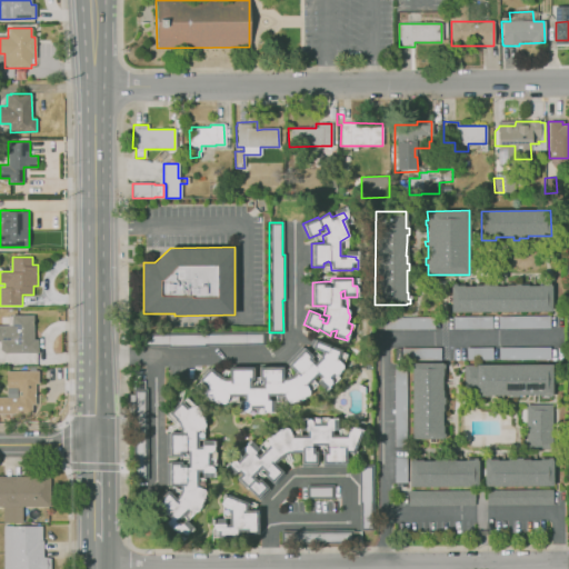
[(450,313),(450,312),(449,286),(451,286),(451,285),(456,283),(456,285),(463,285),(463,287),(473,287),(473,286),(481,286),(481,283),(487,283),(488,286),(495,285),(495,287),(503,287),(503,286),(513,285),(513,283),(519,283),(519,287),(537,286),(537,285),(545,285),(545,283),(549,282),(550,309),(450,313)]
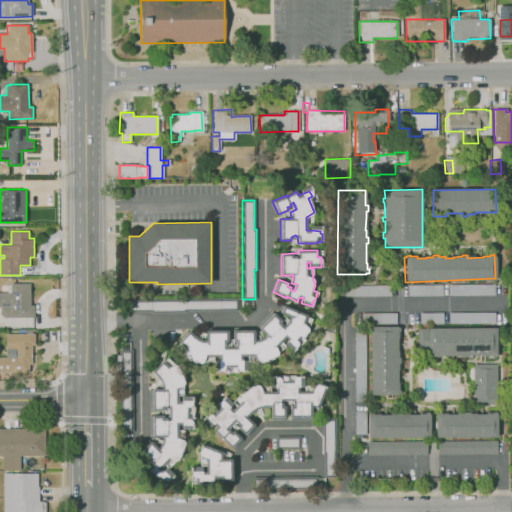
[(0,314),(0,292),(8,292),(8,284),(11,284),(11,283),(31,283),(31,305),(35,305),(35,317),(5,317),(0,314)]
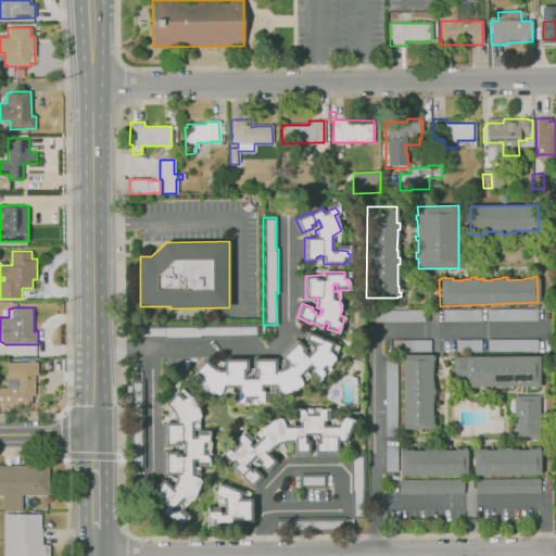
[(536,320),(487,321),(487,310),(535,308),(536,320)]
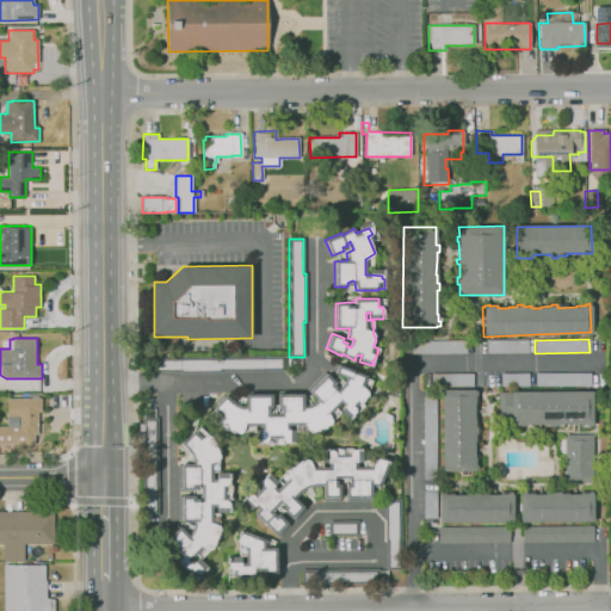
[(466,353),(409,355),(409,341),(466,340),(466,353)]
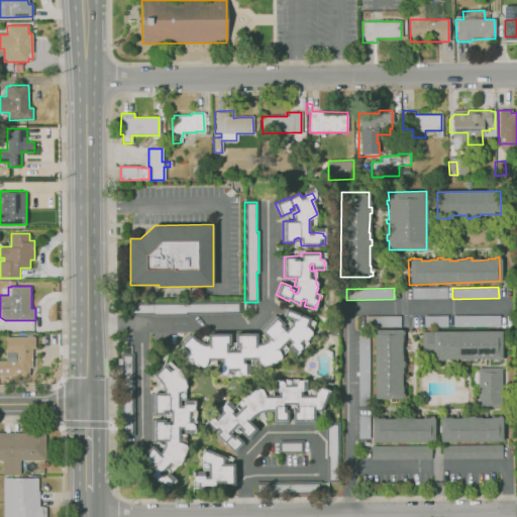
[(446,299),(410,299),(410,288),(446,288),(446,299)]
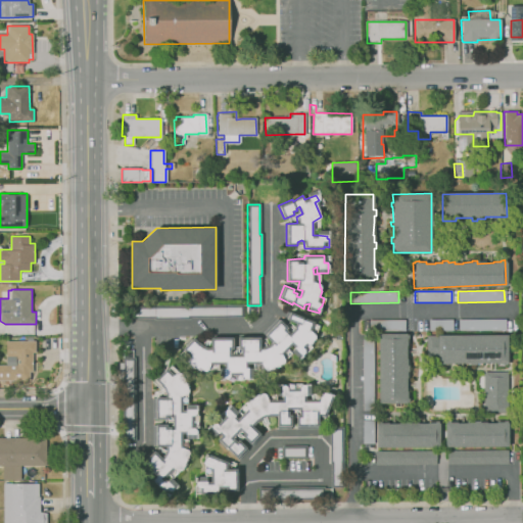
[(188,316),(157,317),(157,315),(130,316),(129,308),(137,307),(230,307),(230,315),(188,315),(188,316)]
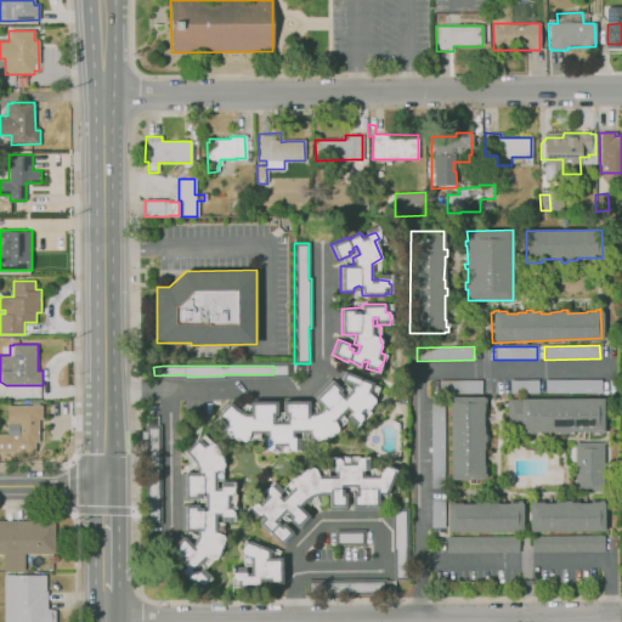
[(289,451),(272,452),(270,450),(269,450),(266,450),(263,446),(261,437),(267,436),(267,431),(260,433),(260,439),(256,440),(249,440),(247,439),(241,440),(222,430),(225,425),(218,414),(231,401),(237,407),(238,406),(242,411),(244,403),(249,406),(246,413),(250,413),(252,401),(278,401),(277,414),(275,414),(275,419),(284,414),(282,424),(290,424),(290,419),(287,419),(287,414),(283,413),(283,401),(310,400),(310,416),(317,414),(324,408),(315,399),(333,379),(343,389),(340,391),(344,394),(343,396),(345,397),(351,390),(350,389),(352,384),(343,379),(345,368),(361,377),(358,383),(374,382),(369,394),(374,399),(374,402),(372,406),(372,407),(368,410),(367,408),(366,410),(363,407),(358,412),(362,416),(362,418),(360,422),(361,423),(357,425),(356,424),(355,424),(346,417),(350,412),(348,408),(343,416),(348,419),(337,431),(317,440),(314,437),(312,439),(303,439),(301,431),(295,433),(295,435),(300,436),(299,450),(292,450),(289,451)]
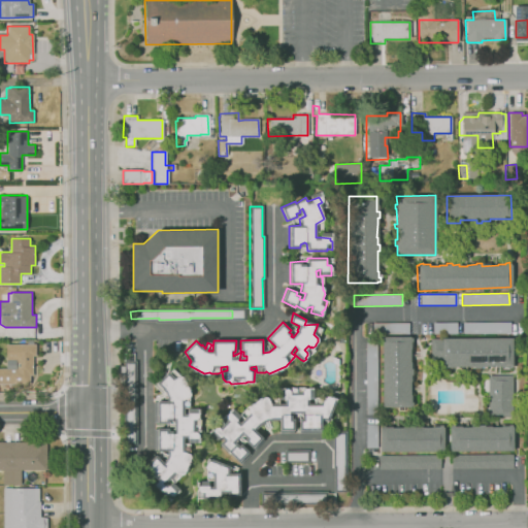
[(372,334),(372,323),(407,322),(408,334),(372,334)]
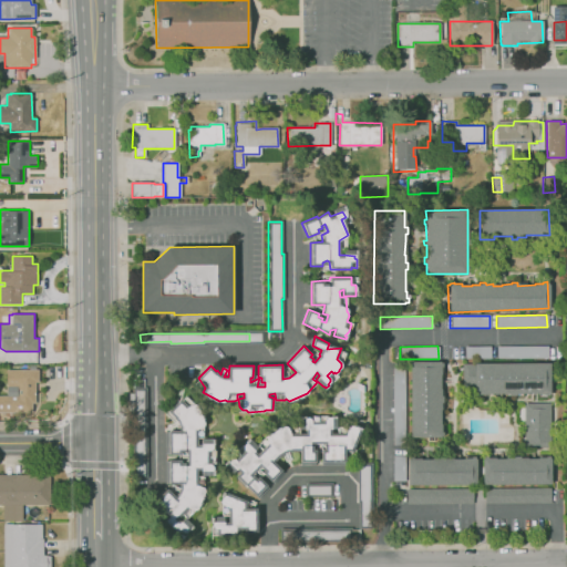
[(491,359),(464,359),(464,346),(491,346),(491,359)]
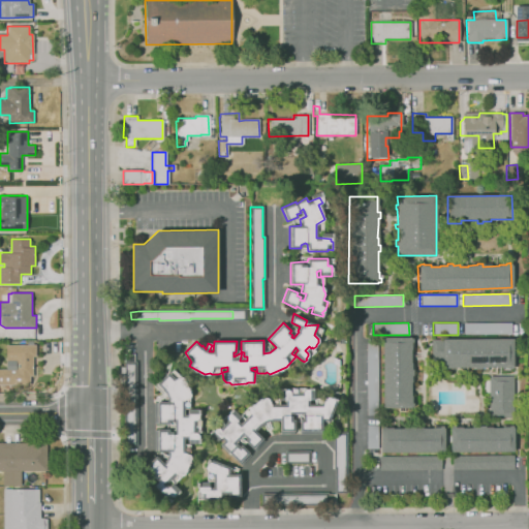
[(510,334),(463,335),(463,323),(510,322),(510,334)]
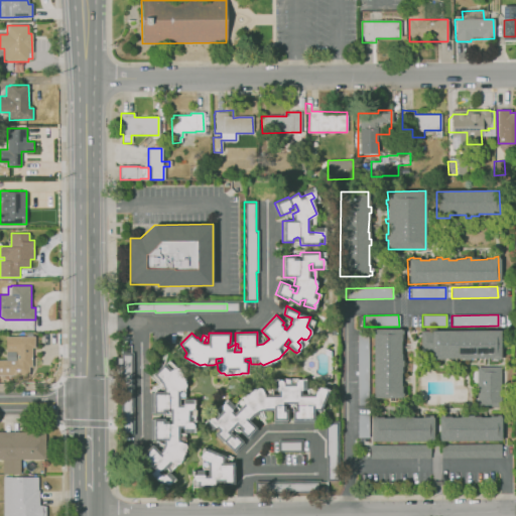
[(403,398),(373,398),(373,329),(400,329),(400,330),(402,330),(402,334),(401,334),(401,342),(400,342),(400,354),(401,354),(401,360),(403,360),(403,366),(401,366),(401,373),(401,393),(403,393),(403,398)]
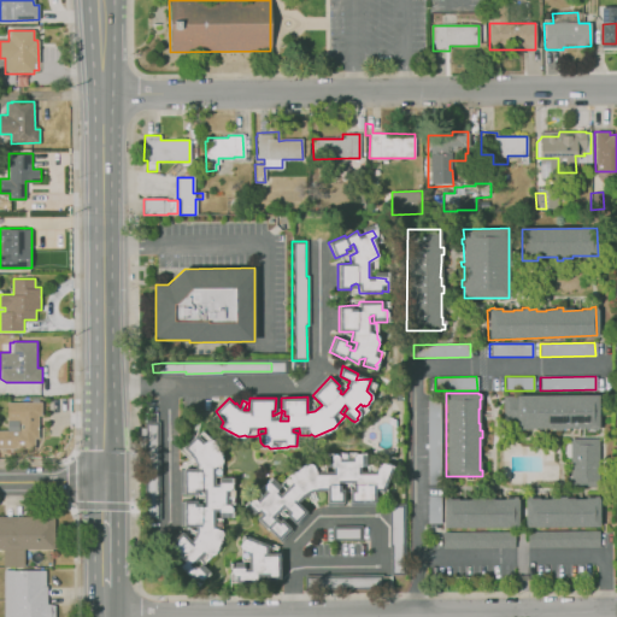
[(592,432),(592,428),(562,429),(562,432),(553,432),(553,427),(521,428),(521,432),(516,432),(515,424),(504,424),(503,395),(513,395),(513,398),(598,394),(599,430),(592,432)]
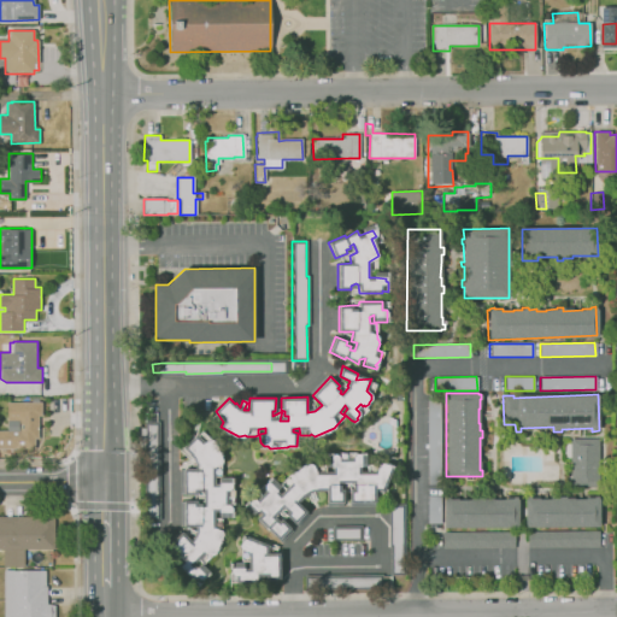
[(0,447),(0,430),(9,430),(7,403),(41,401),(42,416),(37,416),(37,417),(39,417),(39,438),(35,438),(35,447),(0,447)]
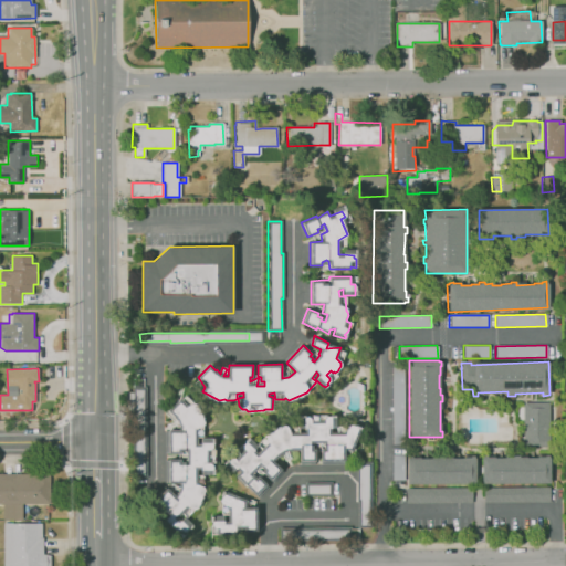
[(144,484),(134,484),(134,474),(133,474),(133,409),(129,409),(129,392),(136,392),(136,388),(134,388),(134,373),(144,373),(144,386),(146,386),(147,477),(144,477),(144,484)]
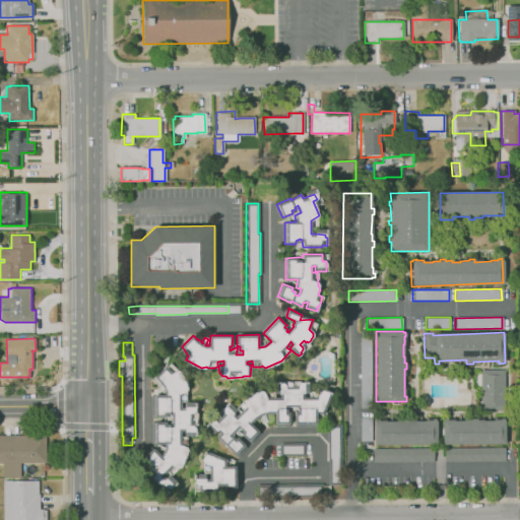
[(163,492),(143,471),(146,467),(140,461),(153,451),(158,445),(167,452),(168,448),(168,443),(155,444),(155,421),(159,421),(159,416),(155,416),(155,394),(164,394),(165,390),(163,386),(159,383),(159,382),(154,377),(166,366),(172,374),(178,370),(182,371),(188,388),(187,390),(184,392),(187,400),(181,401),(181,407),(185,407),(185,402),(195,402),(196,400),(199,400),(198,406),(195,408),(195,410),(193,412),(197,412),(196,418),(189,419),(189,425),(193,426),(196,428),(196,430),(197,430),(198,435),(196,435),(185,436),(185,431),(182,431),(181,438),(186,436),(185,447),(187,447),(188,450),(182,466),(179,467),(170,474),(177,481),(178,480),(180,482),(171,491),(167,486),(163,492)]
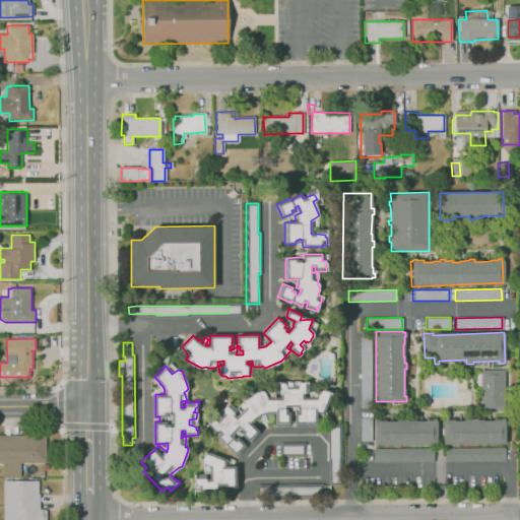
[(504,410),(481,410),(481,390),(480,390),(480,370),(504,370),(504,410)]
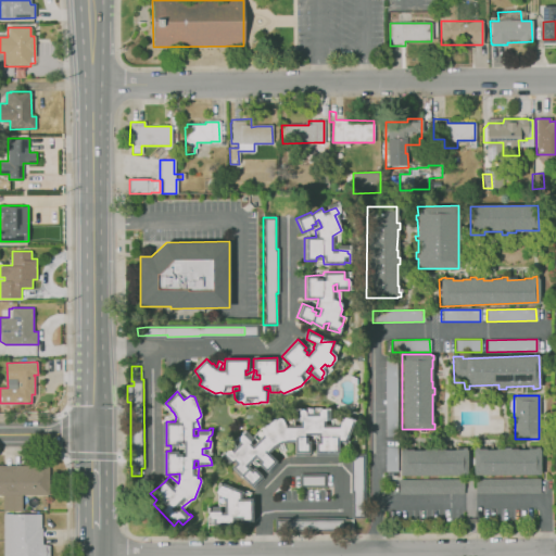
[(253,490),(231,469),(234,467),(232,466),(236,462),(234,459),(228,464),(222,457),(223,456),(225,453),(228,450),(230,450),(234,453),(237,449),(234,443),(238,439),(240,440),(239,437),(242,434),(241,432),(244,429),(245,431),(244,432),(253,439),(248,444),(252,449),(265,437),(263,436),(261,429),(262,426),(279,417),(282,419),(283,422),(293,419),(293,425),(301,425),(301,420),(294,420),(294,409),(300,409),(303,408),(305,412),(319,412),(321,409),(325,408),(325,406),(330,406),(331,409),(328,409),(330,420),(325,420),(325,424),(331,425),(332,419),(341,422),(342,418),(345,417),(350,418),(351,417),(355,419),(354,421),(351,420),(344,439),(339,440),(339,452),(315,452),(316,441),(318,440),(318,437),(320,437),(320,434),(307,434),(307,440),(311,441),(310,452),(295,452),(294,443),(287,442),(281,443),(274,449),(273,447),(269,453),(277,459),(278,467),(267,478),(265,470),(257,464),(260,460),(256,458),(255,456),(247,465),(248,468),(249,466),(252,469),(254,467),(262,476),(264,478),(253,490)]
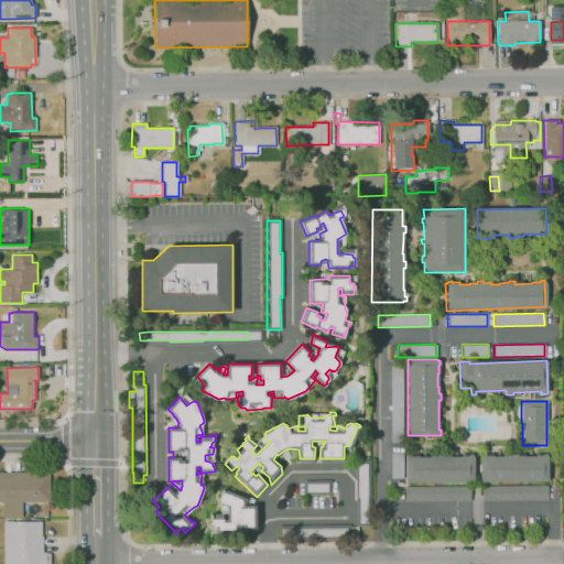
[(404,478),(391,478),(391,452),(404,452),(404,478)]
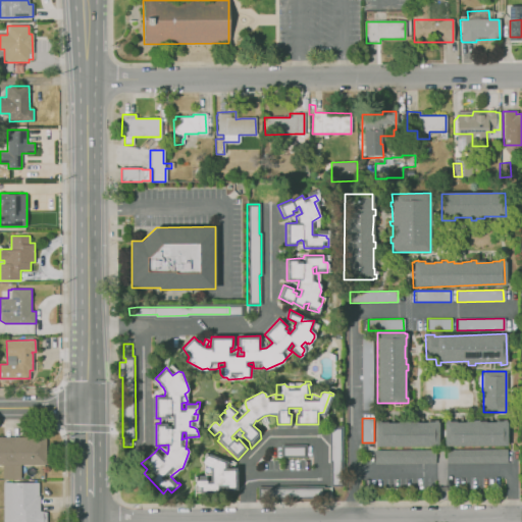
[(437,447),(374,446),(374,423),(375,423),(375,421),(379,421),(379,422),(387,422),(387,423),(397,423),(397,422),(404,422),(404,419),(409,419),(409,421),(417,422),(426,422),(426,421),(432,422),(432,420),(438,421),(437,447)]
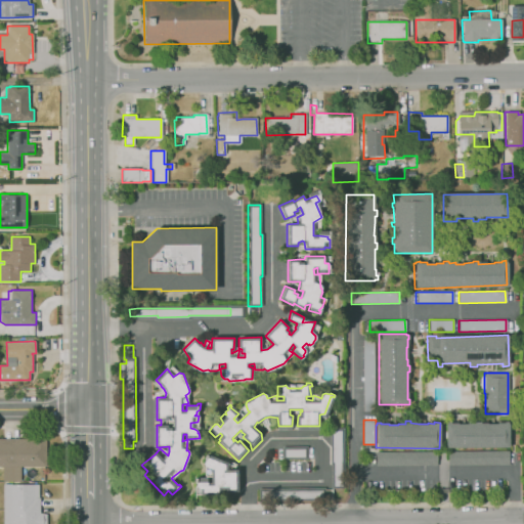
[(509,446),(445,447),(445,423),(456,423),(456,424),(473,424),(473,422),(484,422),(484,424),(496,424),(496,423),(503,423),(503,421),(509,421),(509,446)]
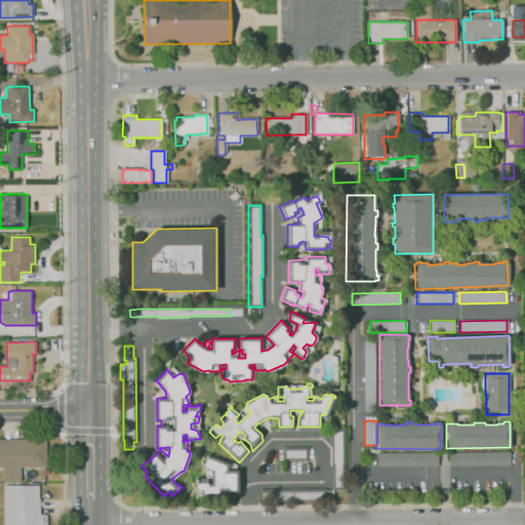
[(333,489),(332,465),(331,465),(331,429),(345,428),(345,488),(333,489)]
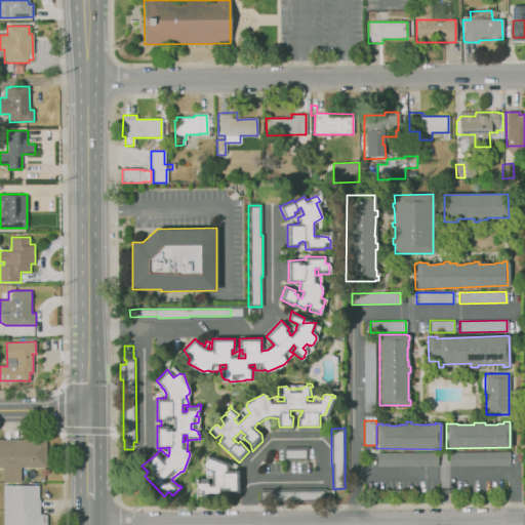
[(21,482),(4,482),(4,467),(0,467),(0,439),(33,439),(46,439),(46,467),(21,467),(21,482)]
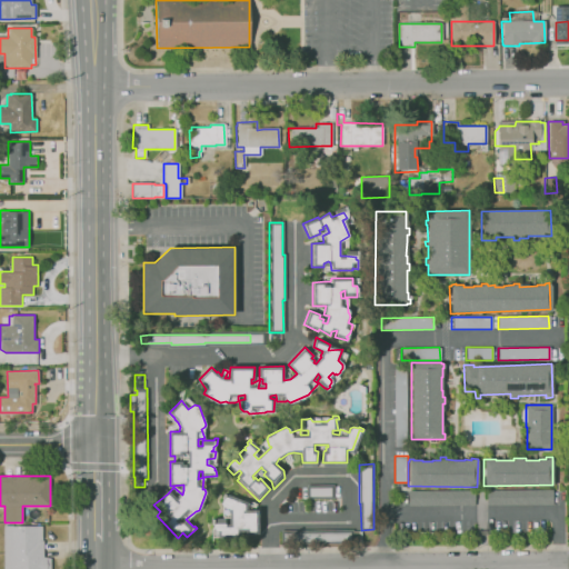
[(333,498),(308,498),(308,485),(333,485),(333,498)]
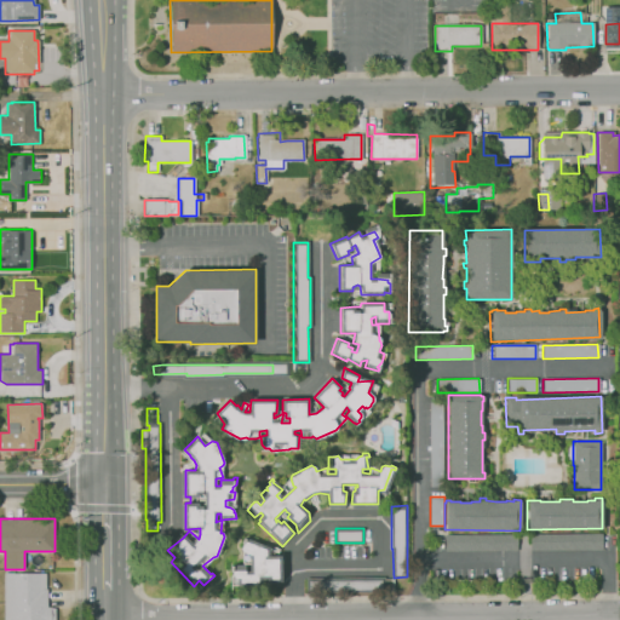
[(601,552),(529,551),(529,533),(601,534),(601,552)]
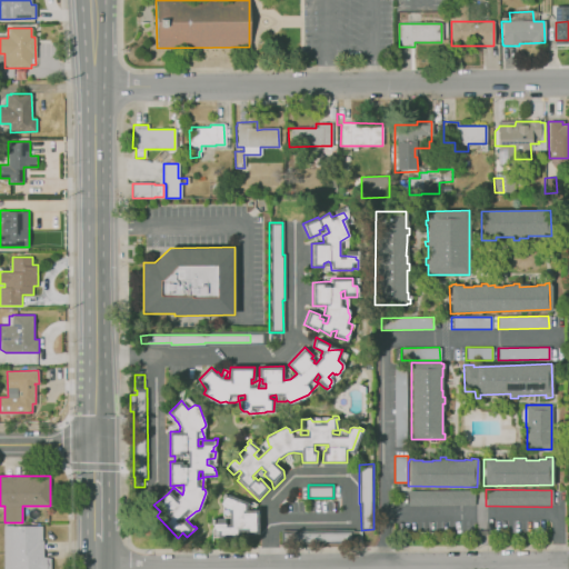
[(473,505),(409,505),(409,491),(473,491),(473,505)]
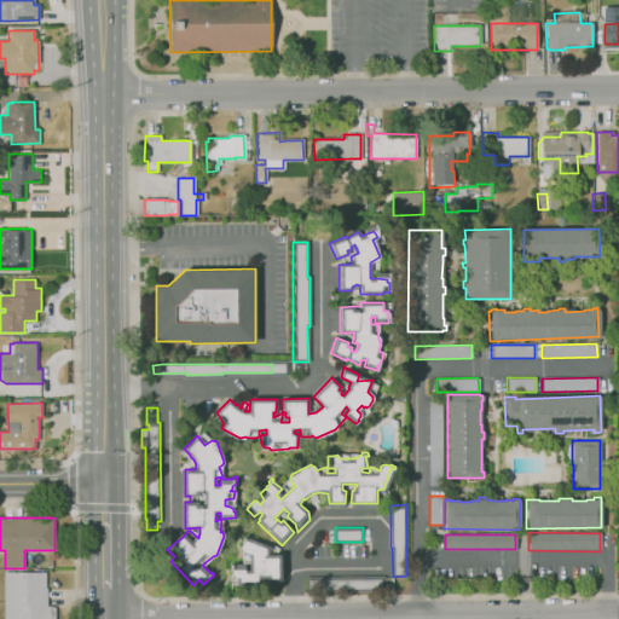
[(259,585),(237,585),(231,583),(231,576),(232,574),(233,573),(233,570),(231,570),(231,563),(233,563),(233,567),(244,565),(246,573),(250,570),(250,562),(242,561),(243,550),(241,548),(243,543),(242,542),(244,536),(247,537),(247,538),(270,547),(266,557),(281,555),(281,580),(267,580),(267,578),(262,578),(262,574),(258,574),(259,585)]
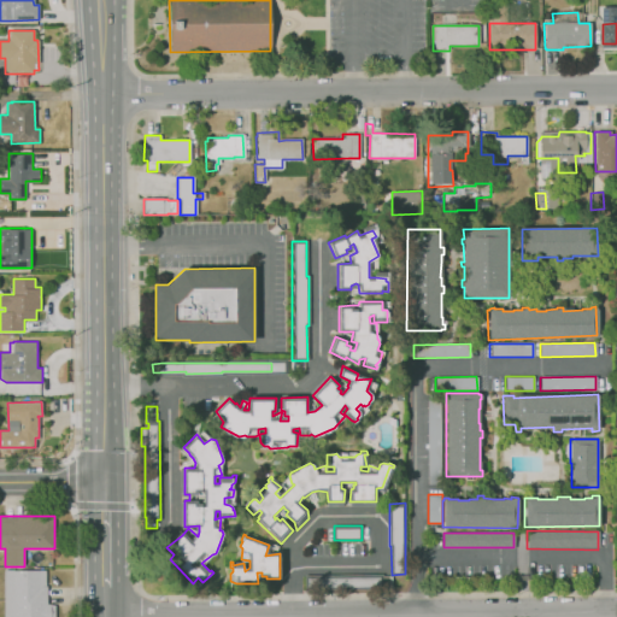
[(5,616),(5,569),(15,569),(15,570),(45,570),(45,585),(47,585),(47,603),(51,603),(51,605),(56,605),(56,616),(5,616)]
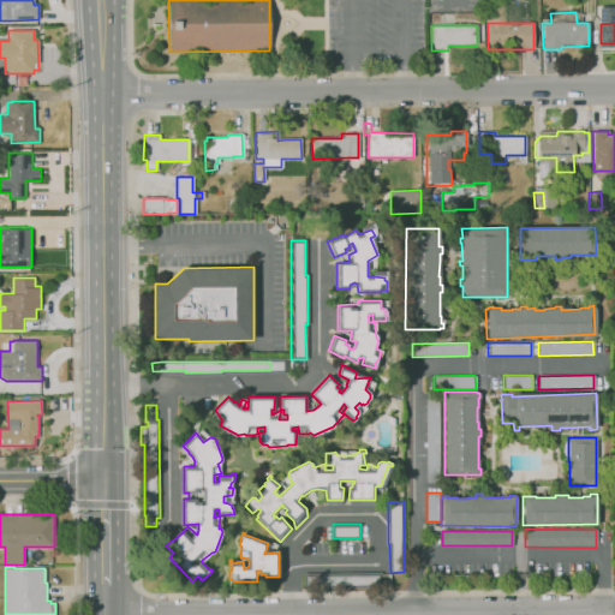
[(315,587),(304,587),(304,573),(382,572),(382,586),(315,586),(315,587)]
